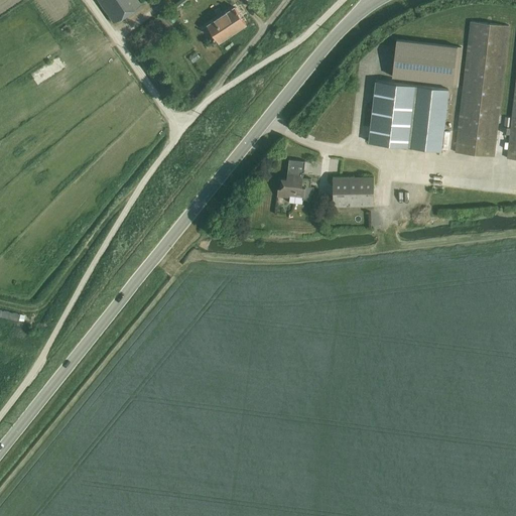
[(97,0),(113,23),(114,22),(140,5),(136,0),(97,0)]
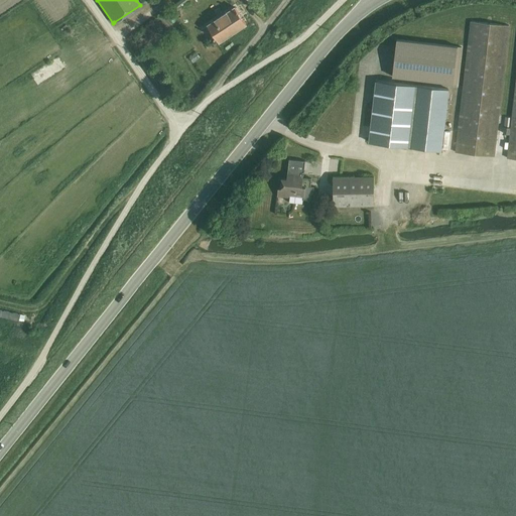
[(235,7),(208,25),(215,36),(214,36),(216,39),(216,38),(219,42),(247,24),(235,7)]
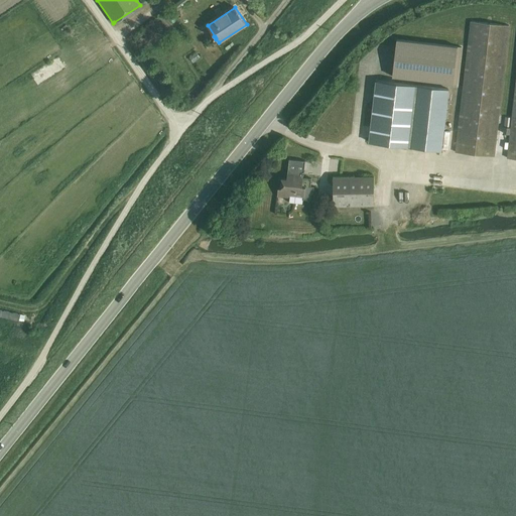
[(471,22),(456,152),(495,157),(510,26),(471,22)]
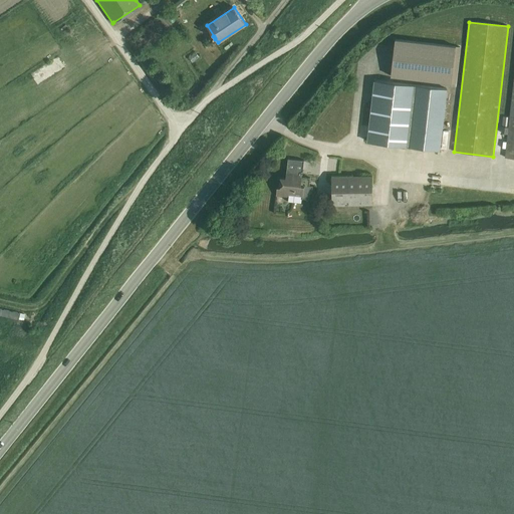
[(452,83),(456,47),(395,39),(391,77),(448,83),(452,83)]
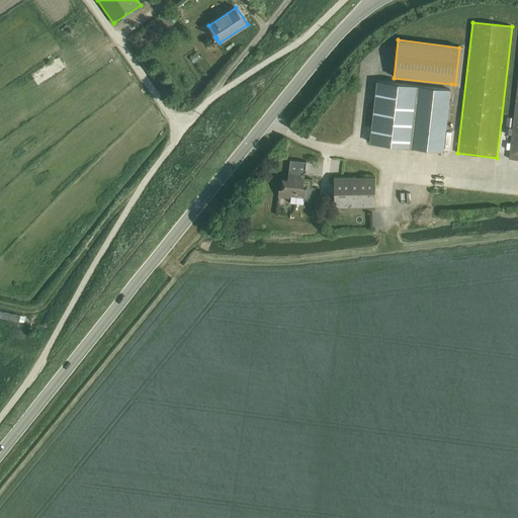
[(459,48),(455,84),(459,85),(464,48),(459,48)]
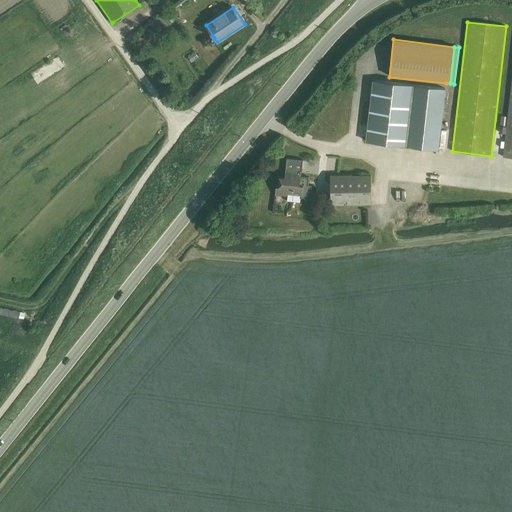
[(195,52),(188,57),(191,63),(199,57),(195,52)]
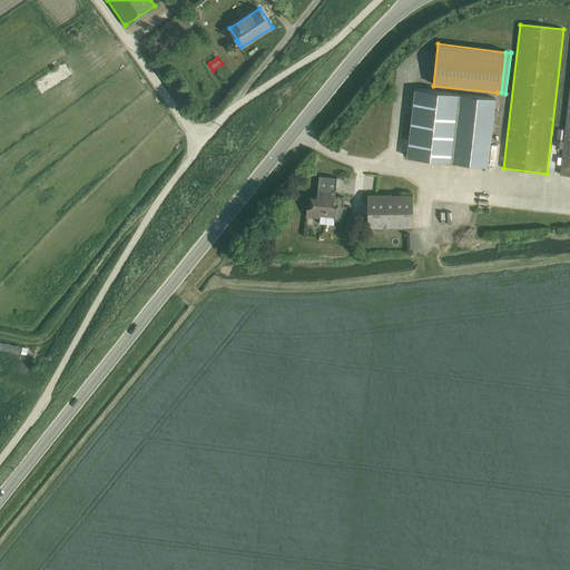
[(558,129),(556,148),(563,149),(561,168),(560,175),(569,176),(569,87),(564,130),(558,129)]
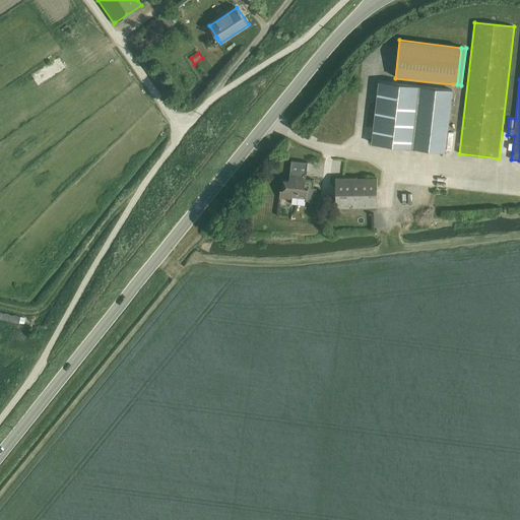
[(379,81),(372,144),(445,152),(452,90),(379,81)]
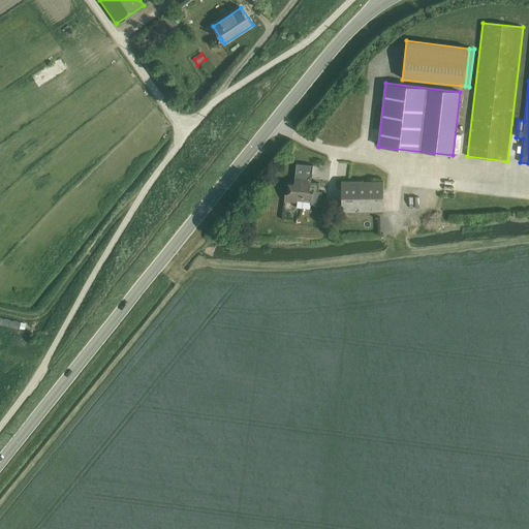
[(332,173),(341,174),(343,159),(334,158),(332,173)]
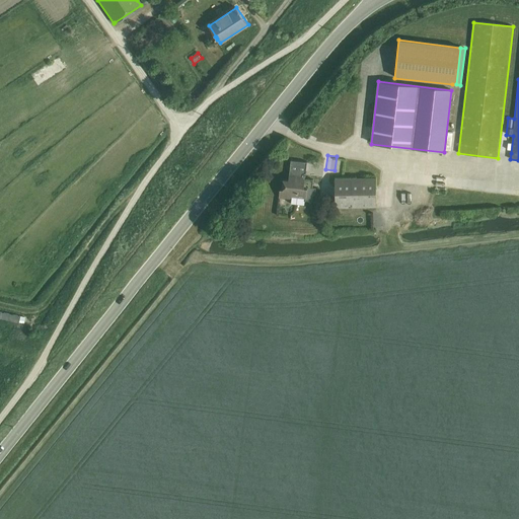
[(280,190),(279,198),(292,200),(291,203),(304,205),(305,200),(312,201),(313,195),(315,196),(315,189),(312,188),(313,179),(306,179),(305,179),(305,176),(302,175),(303,174),(306,173),(307,162),(291,160),(289,179),(283,179),(282,190),(280,190)]
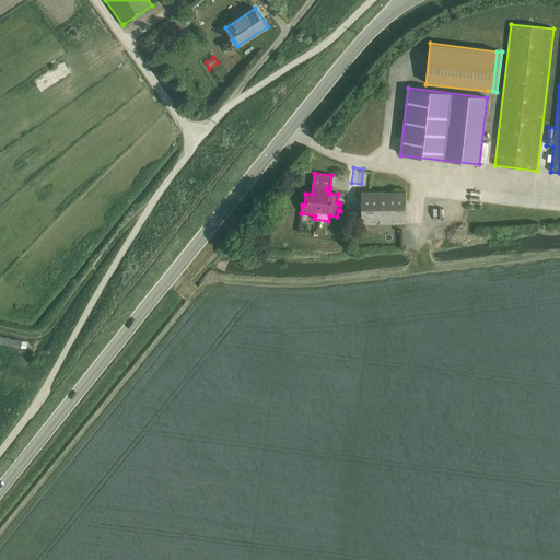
[(406,191),(362,193),(362,224),(407,223),(406,191)]
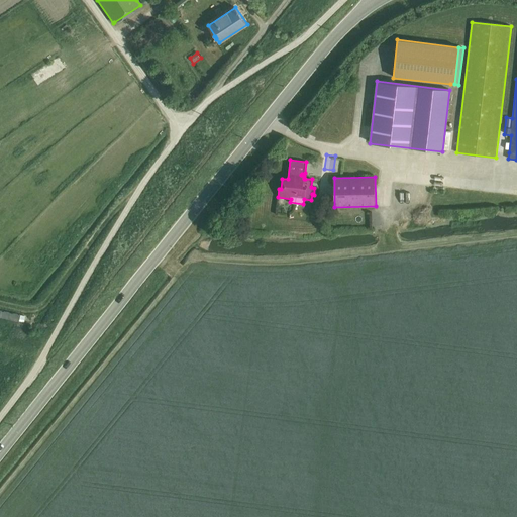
[(365,210),(365,225),(377,225),(376,210),(365,210)]
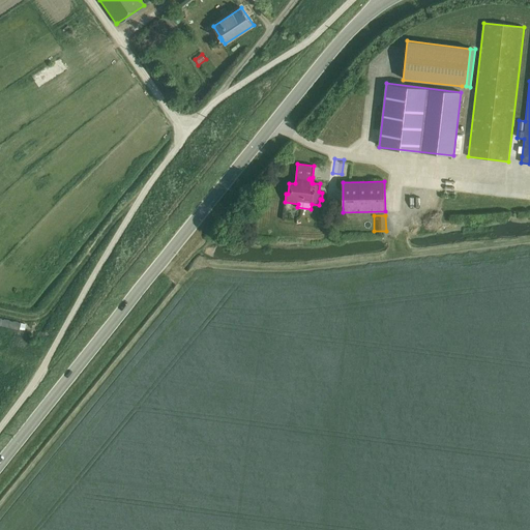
[(0,318),(0,325),(19,329),(23,330),(24,330),(25,327),(26,324),(23,323),(0,318)]
